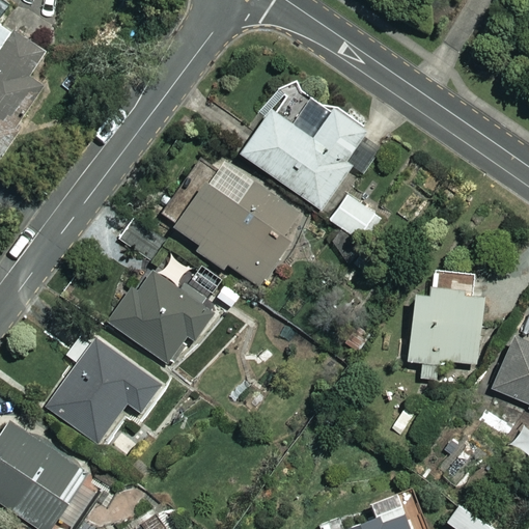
[(0,151),(43,87),(26,77),(43,51),(0,22),(0,151)]
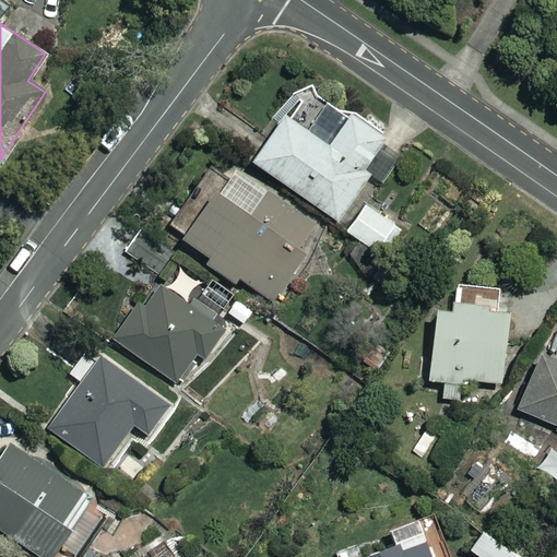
[(329,147),(286,116),(253,162),(336,222),(368,177),(380,186),(404,152),(352,115),(329,147)]
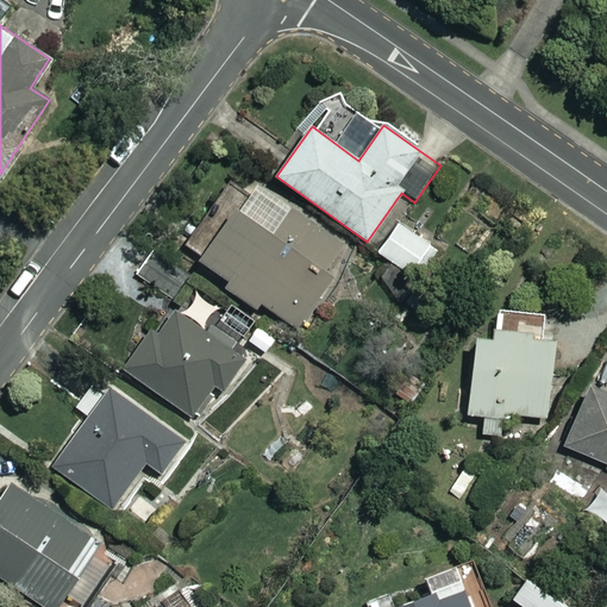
[(345,248),(256,182),(200,260),(230,281),(225,287),(256,308),(260,304),(295,329),(331,280),(324,275),(345,248)]
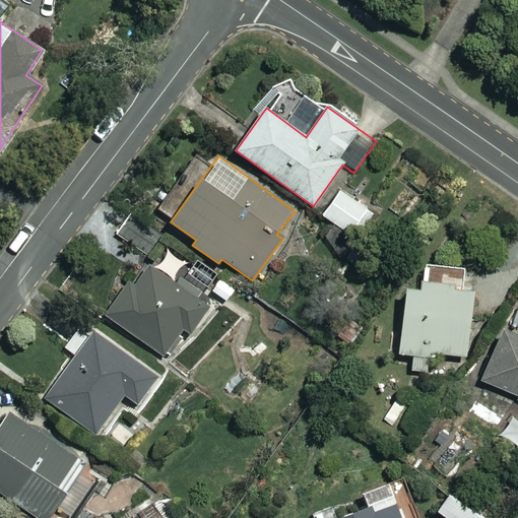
[(370,208),(341,190),(323,218),(351,237),(370,208)]
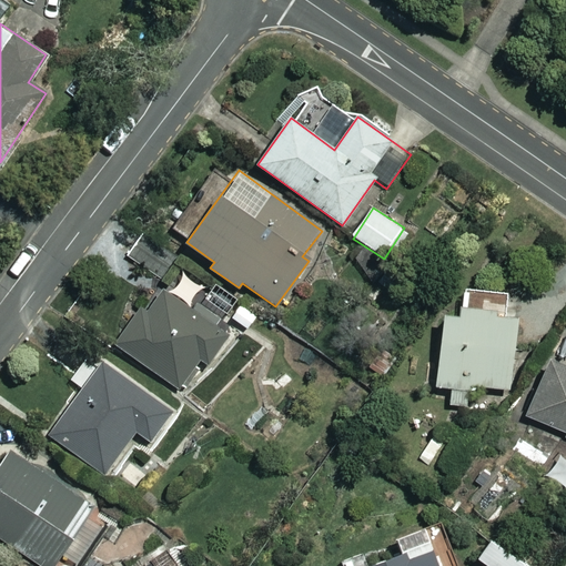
[(178,390),(198,362),(203,366),(225,335),(188,307),(203,287),(182,272),(168,293),(157,285),(114,344),(178,390)]
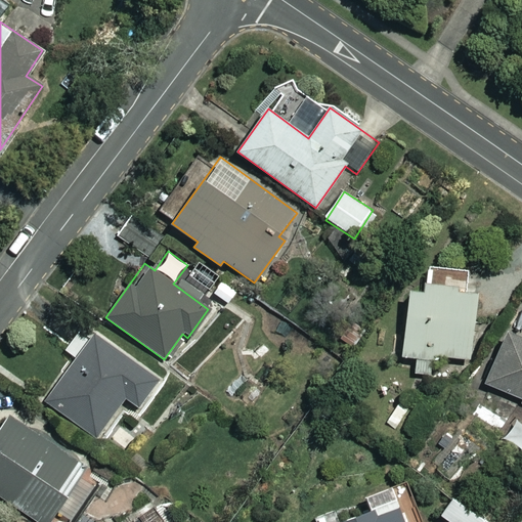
[(464,270),(427,265),(424,291),(410,289),(401,356),(416,358),(414,374),(429,376),(432,355),(469,360),(478,293),(461,291),(464,270)]
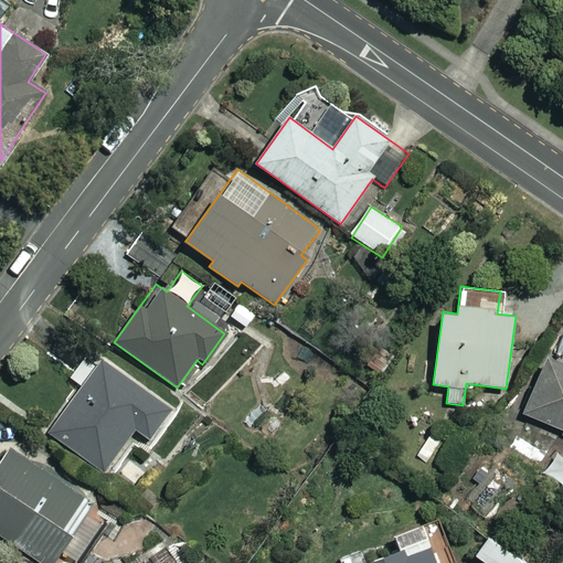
[(68,379),(80,388),(48,432),(103,471),(134,431),(147,441),(172,405),(93,347),(68,379)]
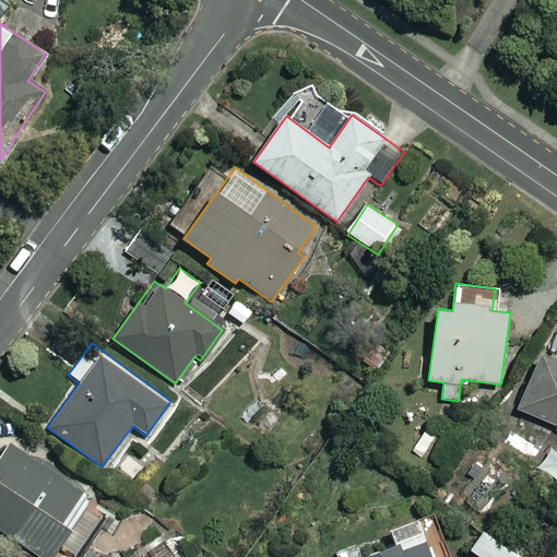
[(556,428),(556,359),(542,354),(517,410),(556,428)]
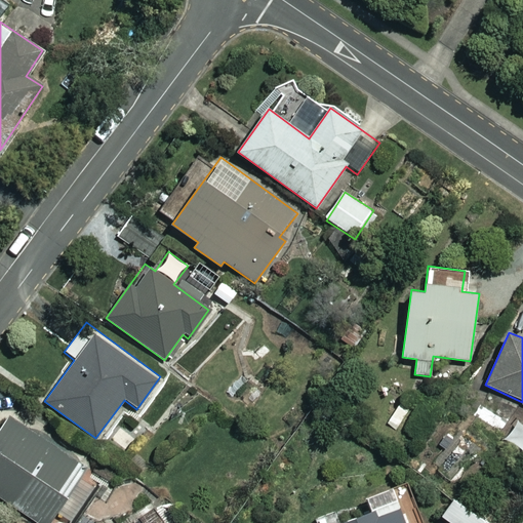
[(47,522),(86,469),(10,416),(0,430),(0,497),(36,522),(47,522)]
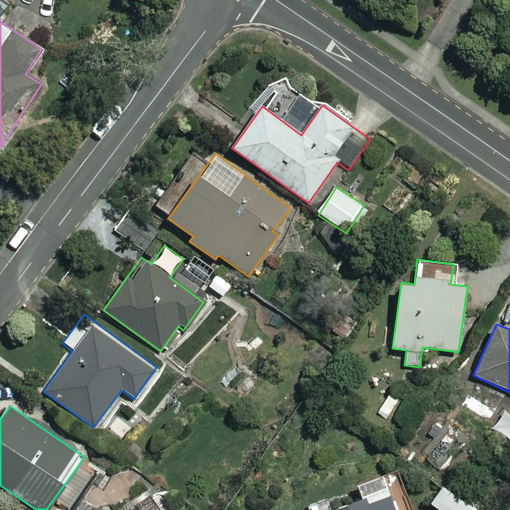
[(509,417),(502,413),(492,432),(509,442),(509,417)]
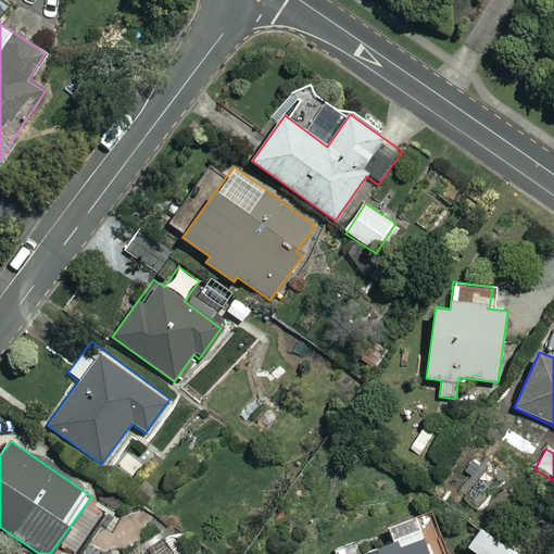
[(480,525),(465,548),(475,553),(515,553),(518,550),(480,525)]
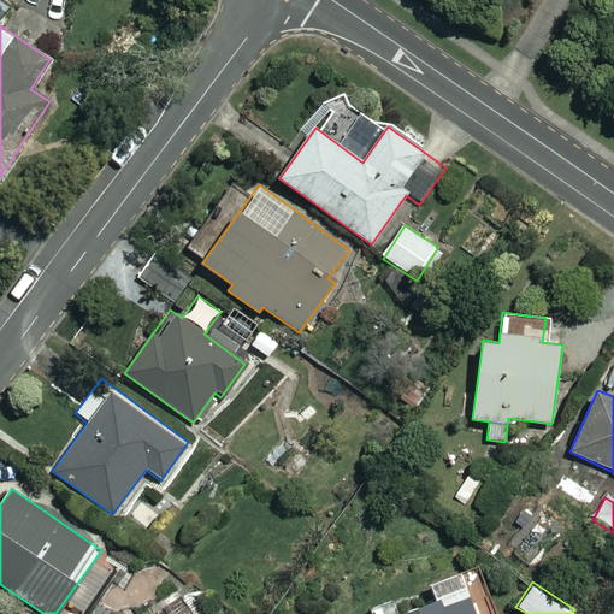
[(477,613),(467,586),(401,613),(477,613)]
